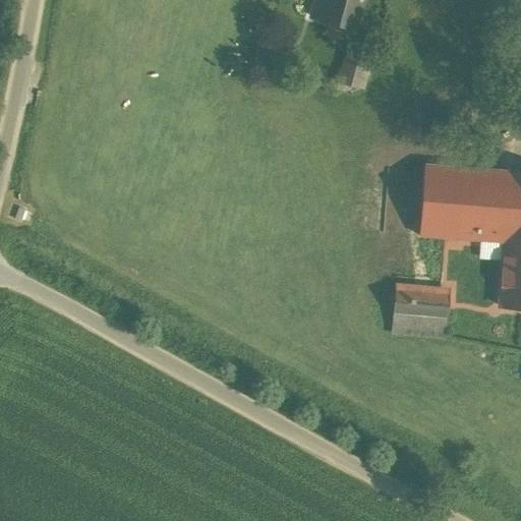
[(361,0),(315,0),(311,17),(353,30),(361,0)]
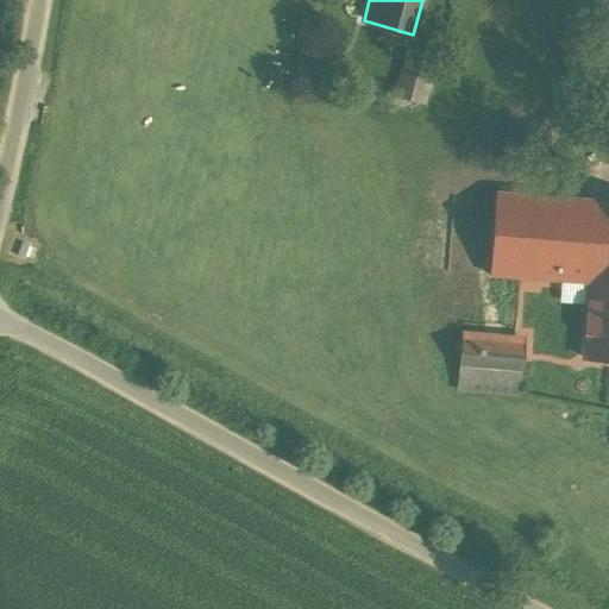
[(435,67),(406,58),(394,100),(424,108),(435,67)]
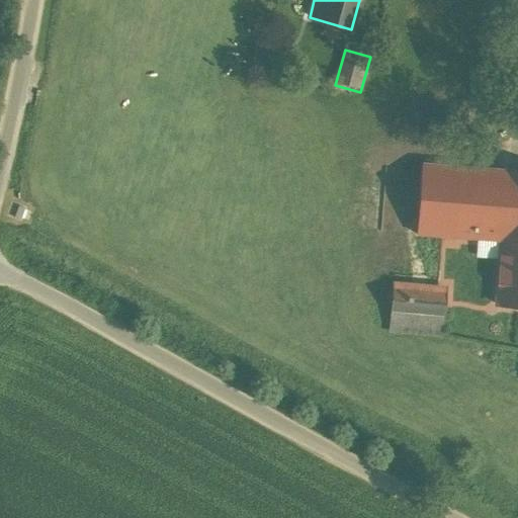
[(502,241),(517,242),(517,172),(423,165),(417,235),(502,241)]
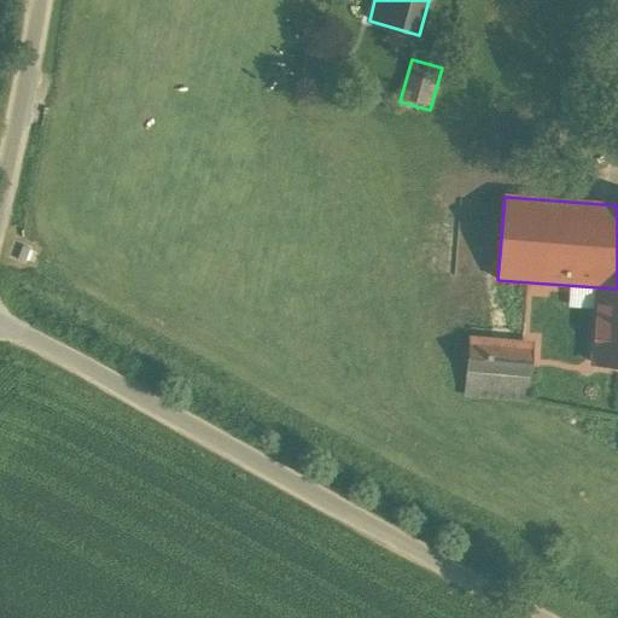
[(617,289),(599,287),(593,365),(617,366),(617,289)]
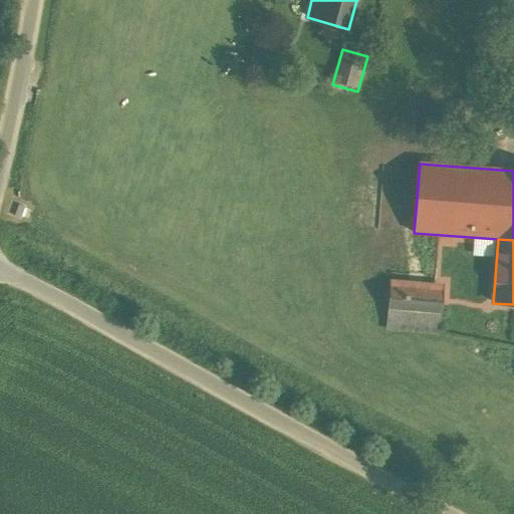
[(441,289),(390,284),(386,333),(436,337),(441,289)]
